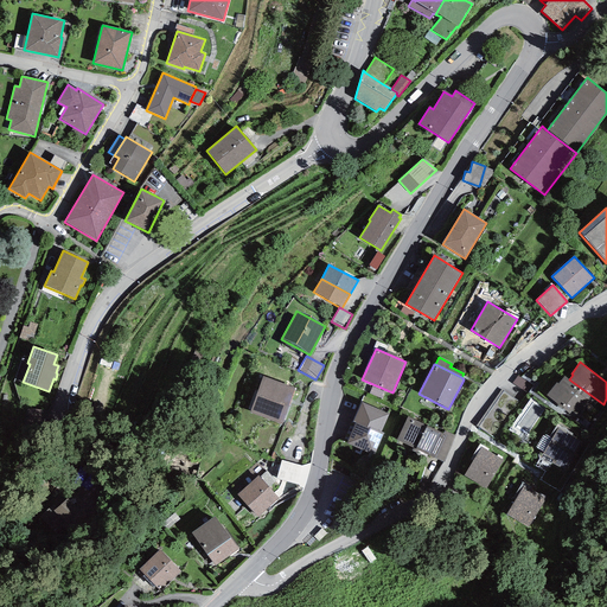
[(263,376),(256,395),(288,406),(295,388),(263,376)]
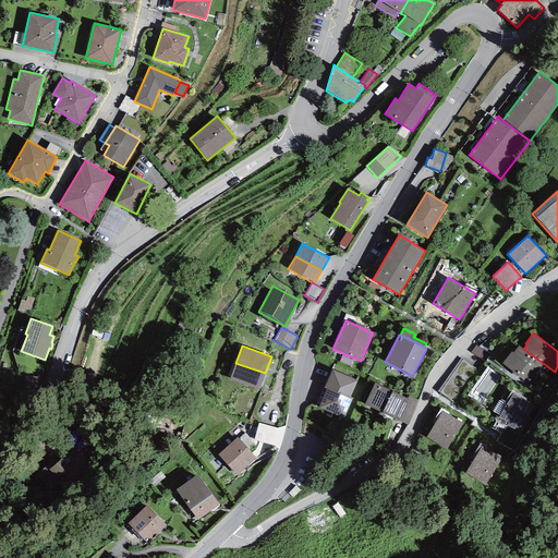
[(511,352),(501,364),(524,380),(525,378),(542,389),(555,372),(523,349),(518,346),(512,353),(511,352)]
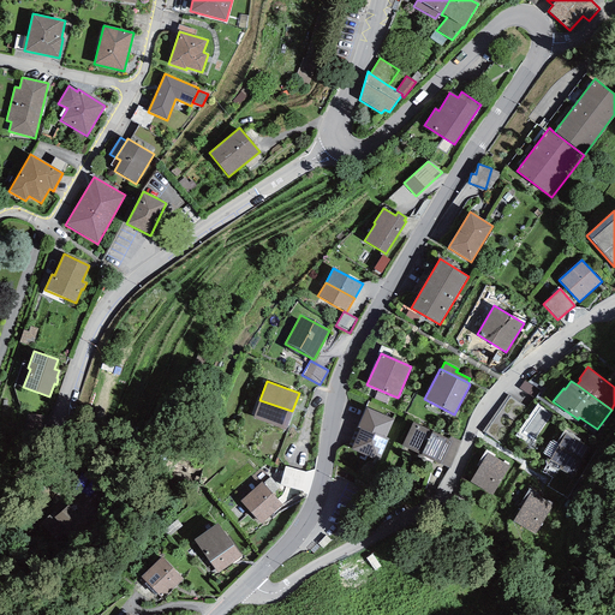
[(508,394),(483,431),(500,443),(525,406),(508,394)]
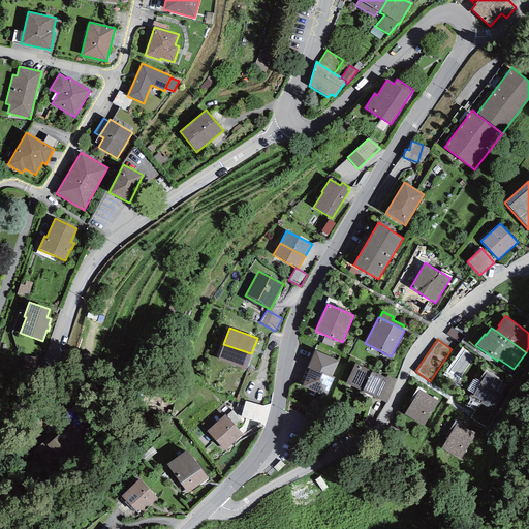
[(251,353),(223,344),(218,360),(246,369),(251,353)]
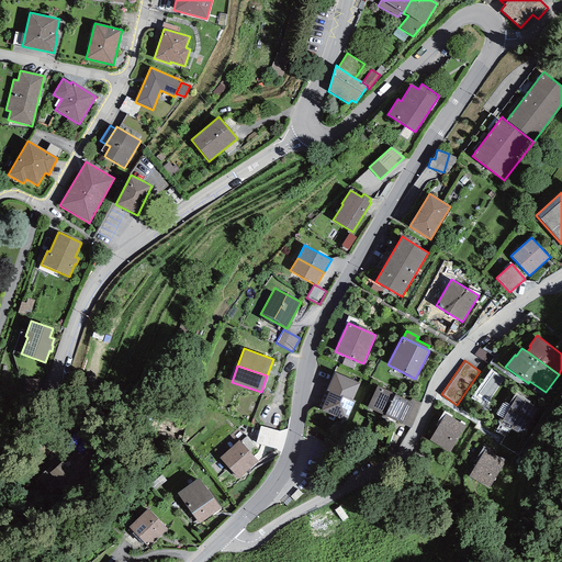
[(475,393),(489,401),(504,374),(491,367),(475,393)]
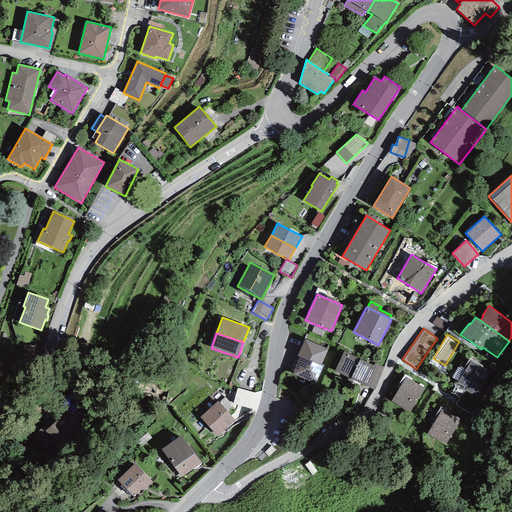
[(304,339),(297,355),(300,357),(312,362),(312,360),(321,364),(327,349),(304,339)]
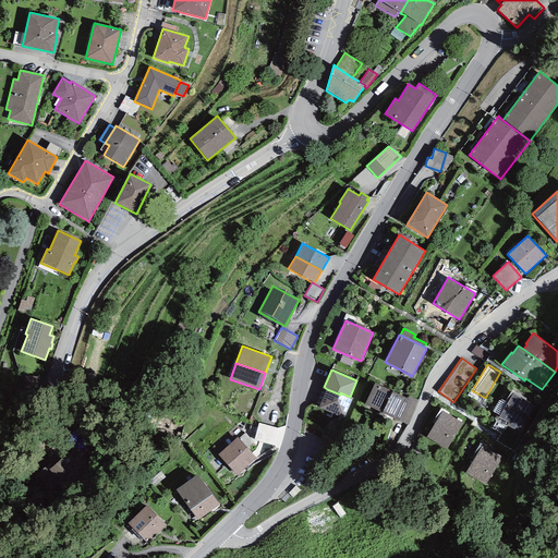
[(408,399),(374,384),(364,404),(379,412),(378,414),(383,416),(384,414),(399,422),(409,400),(408,399)]
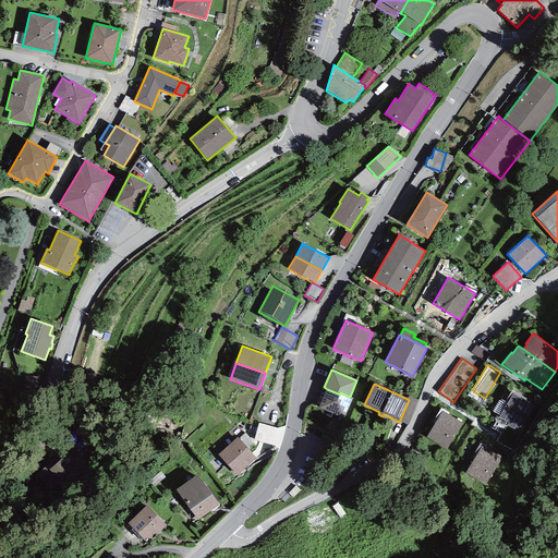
[(353,398),(350,397),(340,392),(340,395),(327,389),(319,408),(344,417),(353,398)]
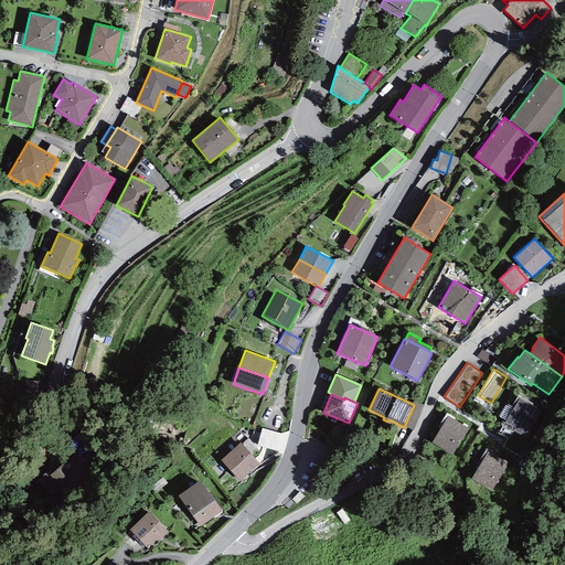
[(545,412),(518,395),(518,396),(502,422),(504,423),(514,428),(513,430),(529,439),(545,412)]
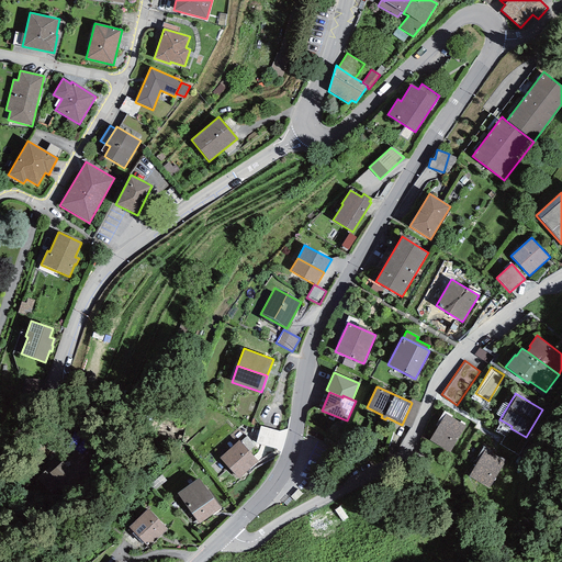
[(412,400),(411,402),(412,403),(402,425),(411,428),(422,404),(412,400)]
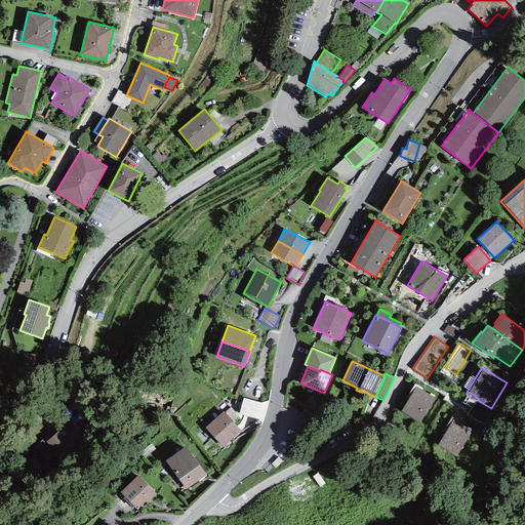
[(435,398),(416,387),(401,412),(420,423),(435,398)]
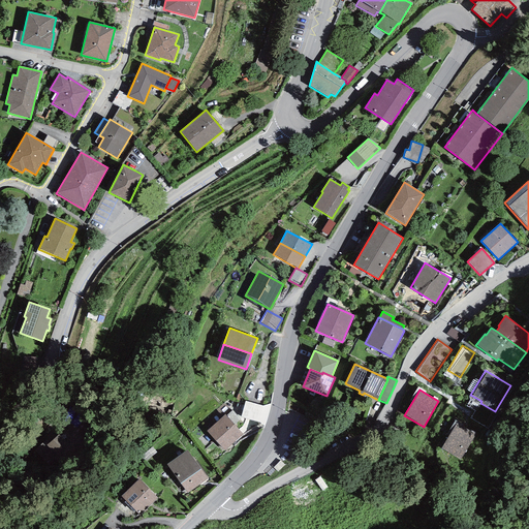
[(242,434),(224,415),(207,432),(224,450),(242,434)]
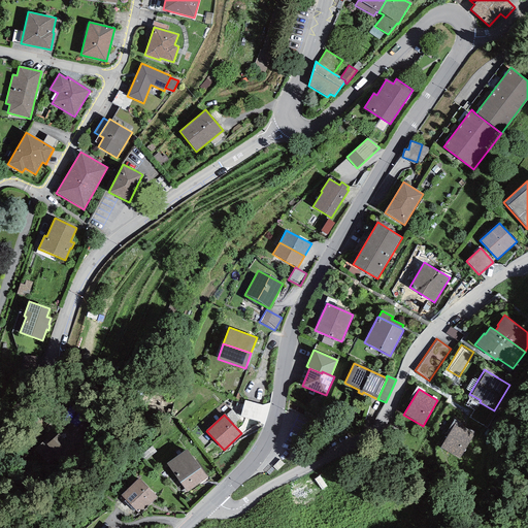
[(475,434),(456,423),(440,448),(460,459),(475,434)]
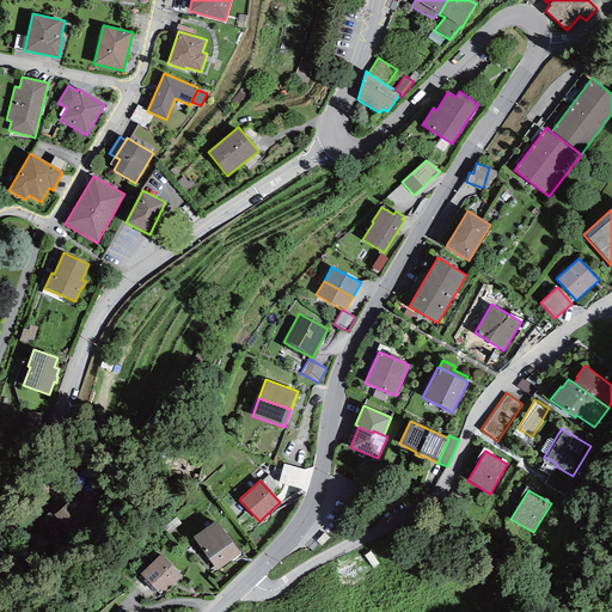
[(240,554),(216,521),(194,538),(216,570),(240,554)]
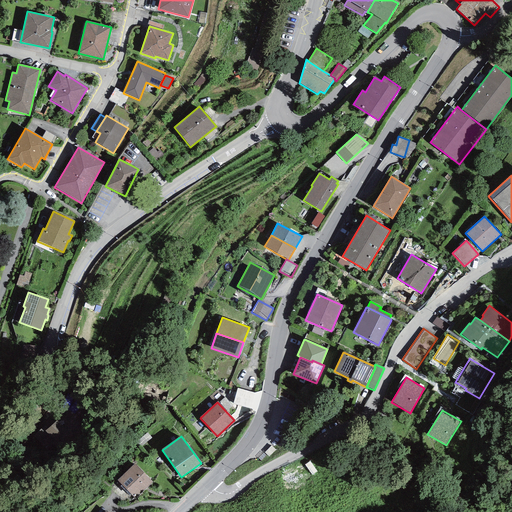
[(152,482),(135,463),(117,480),(134,498),(152,482)]
